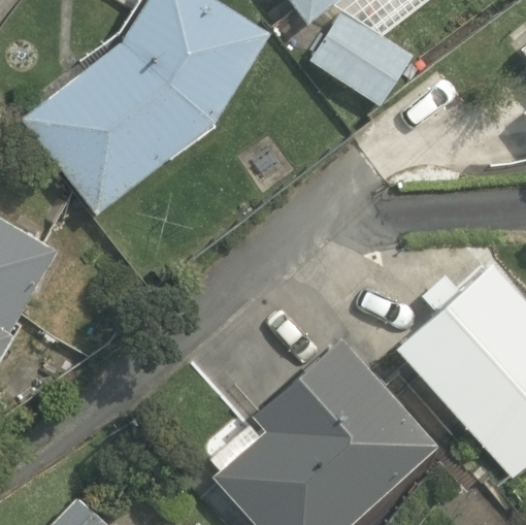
[(217,122),(270,32),(219,0),(144,0),(119,38),(20,118),(97,215),(217,122)]
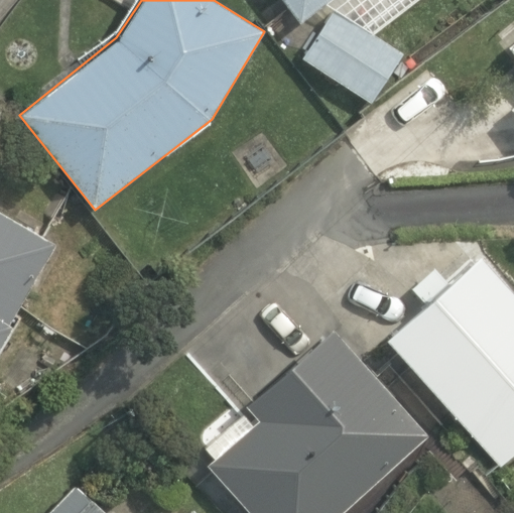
[(283,0),(300,23),(330,0),(283,0)]
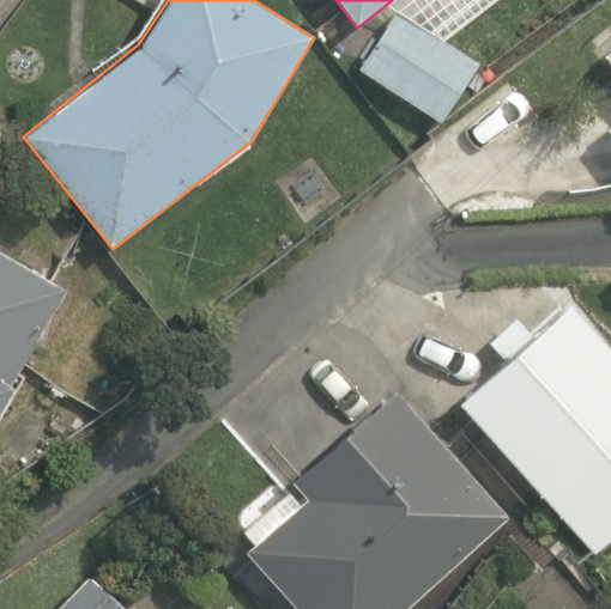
[(481,65),(397,12),(360,71),(442,125),(481,65)]
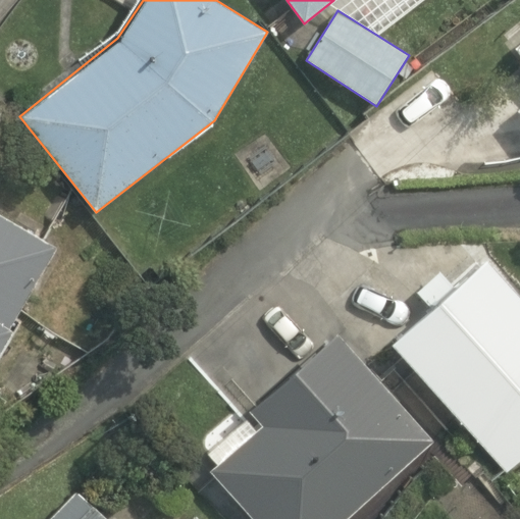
[(0,351),(15,324),(12,322),(56,245),(0,211),(0,351)]
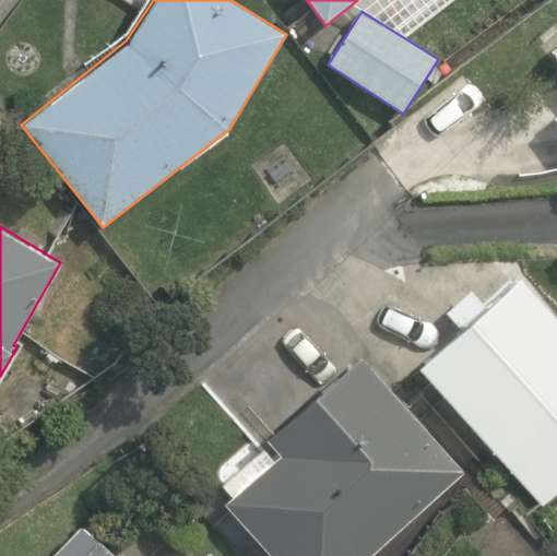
[(556,492),(556,311),(522,273),(419,366),(540,507),(556,492)]
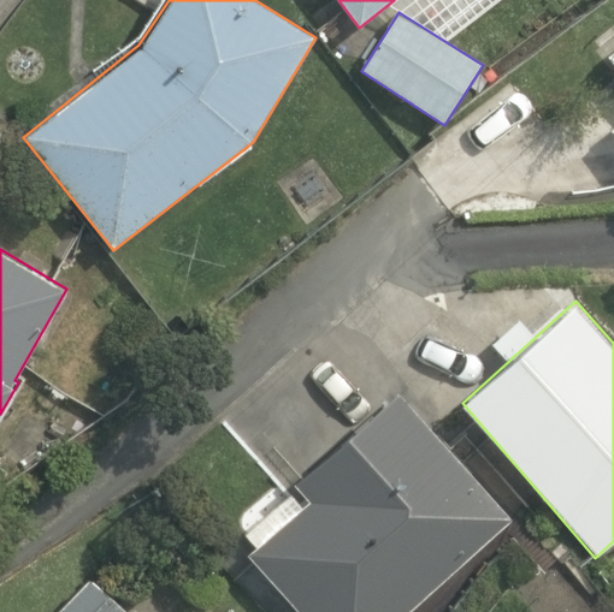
[(311,499),(248,554),(297,611),(412,611),(514,521),(397,391),(295,481),(311,499)]
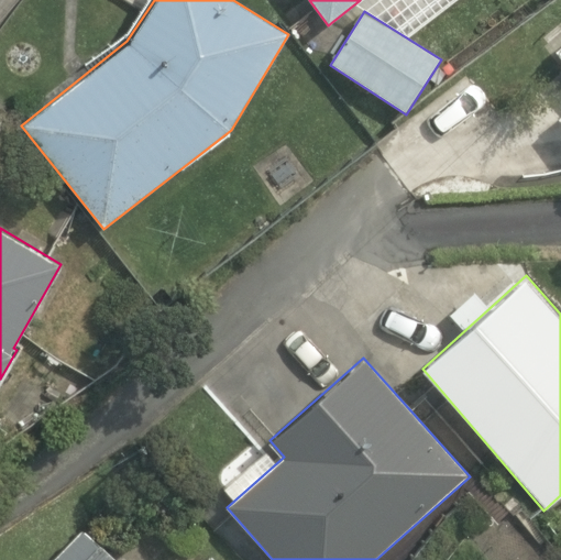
[(80,531),(54,559),(116,559),(100,544),(98,546),(80,531)]
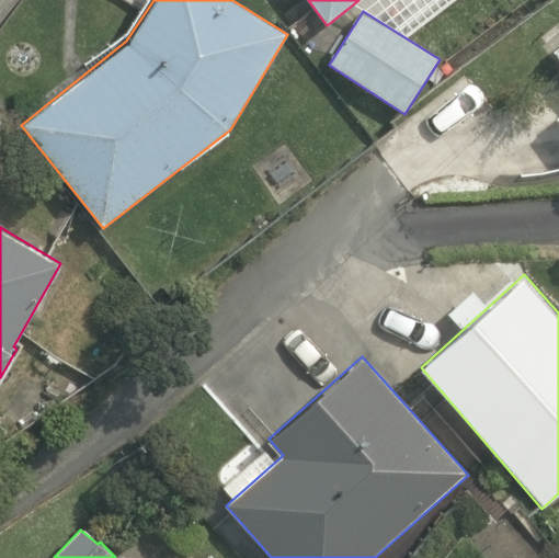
All buildings are outlined.
